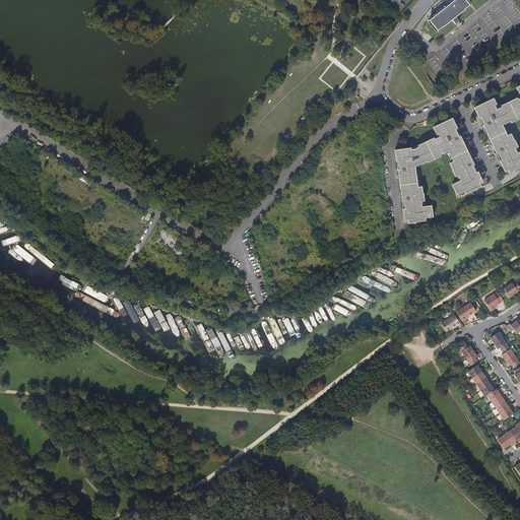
[(469,6),(464,0),(455,0),(429,21),(437,31),(450,21),(453,24),(458,21),(455,17),(469,6)]
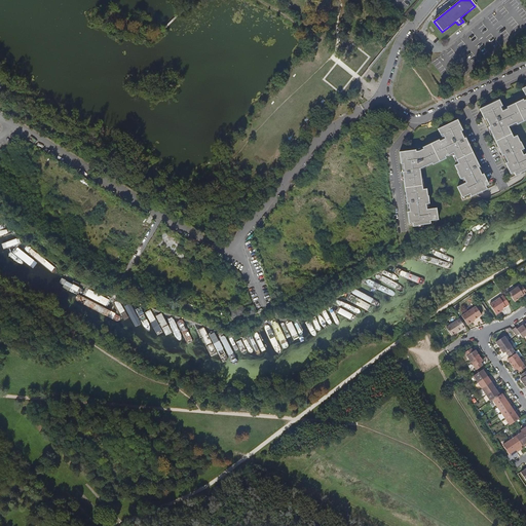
[(525,87),(479,111),(484,121),(486,120),(488,126),(487,126),(488,128),(486,129),(488,134),(490,133),(499,152),(498,153),(500,157),(501,157),(502,158),(503,158),(506,163),(504,164),(510,176),(513,174),(515,177),(519,175),(519,174),(525,171),(525,154),(522,156),(520,152),(523,150),(520,143),(519,144),(516,137),(512,139),(506,127),(515,124),(516,125),(525,120),(525,87)]
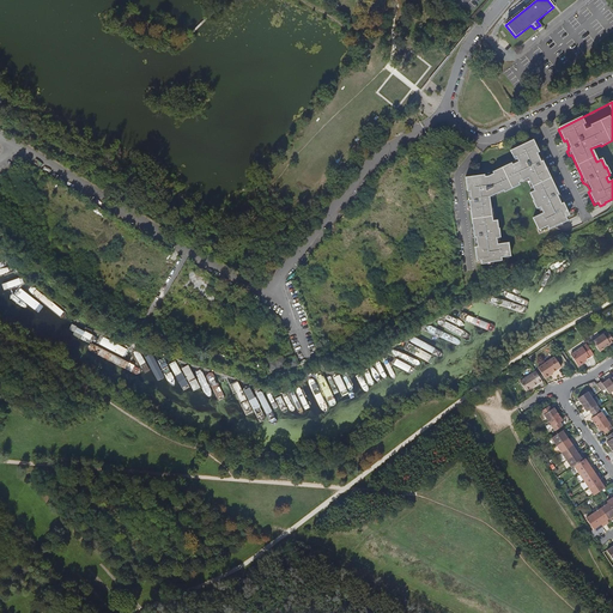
[(510,119),(521,114),(519,107),(508,111),(510,119)]
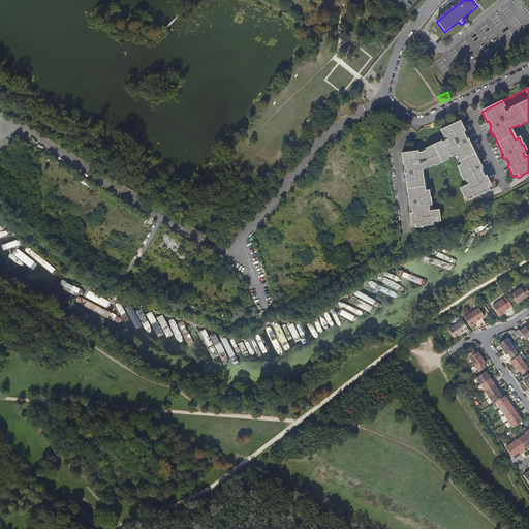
[(416,152),(401,154),(402,166),(404,165),(405,168),(405,173),(404,173),(404,175),(402,175),(403,180),(405,179),(408,201),(406,201),(407,207),(408,206),(409,208),(410,208),(411,214),(409,214),(410,226),(414,225),(414,229),(421,228),(421,227),(432,226),(432,223),(439,222),(438,211),(428,212),(428,207),(431,206),(430,198),(429,198),(428,191),(424,192),(422,170),(434,165),(434,166),(447,160),(446,159),(455,155),(460,166),(457,167),(460,175),(459,175),(463,181),(465,180),(468,185),(459,189),(464,199),(471,196),(472,198),(484,193),(484,194),(489,192),(487,188),(490,187),(485,177),(484,178),(480,172),(481,170),(481,168),(483,168),(480,163),(478,164),(469,145),(471,144),(469,139),(467,141),(466,138),(465,139),(462,133),(464,132),(459,122),(439,131),(442,137),(444,136),(446,141),(441,144),(440,142),(424,150),(425,151),(421,153),(417,154),(416,152)]
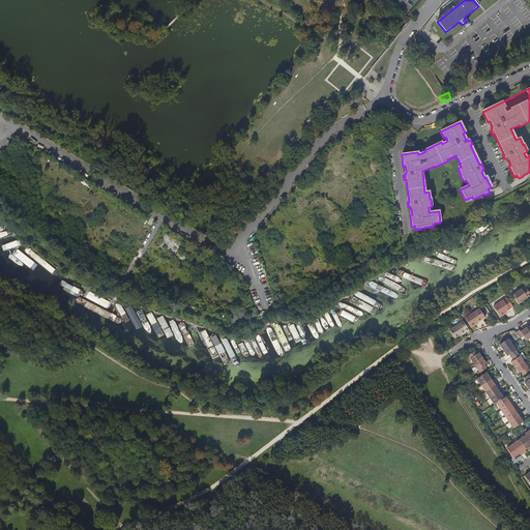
[(249,178),(244,184),(256,194),(261,187),(249,178)]
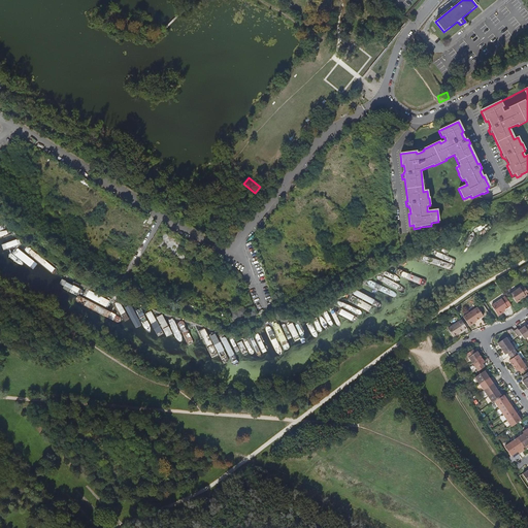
[(526,297),(527,295),(527,292),(523,285),(510,294),(516,302),(525,296),(526,297)]
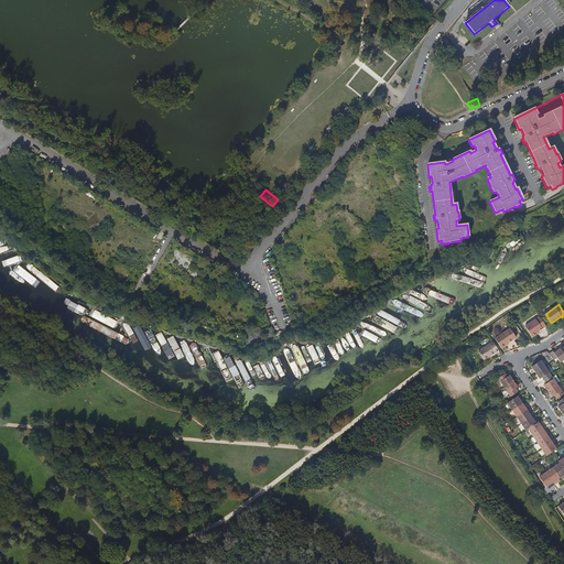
[(546,326),(540,317),(525,326),(533,337),(538,335),(537,333),(540,332),(546,326)]
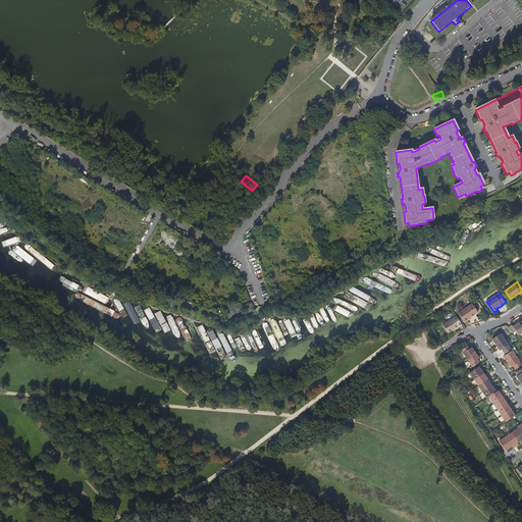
[(471,317),(483,309),(477,301),(458,314),(464,323),(469,320),(468,319),(471,317)]
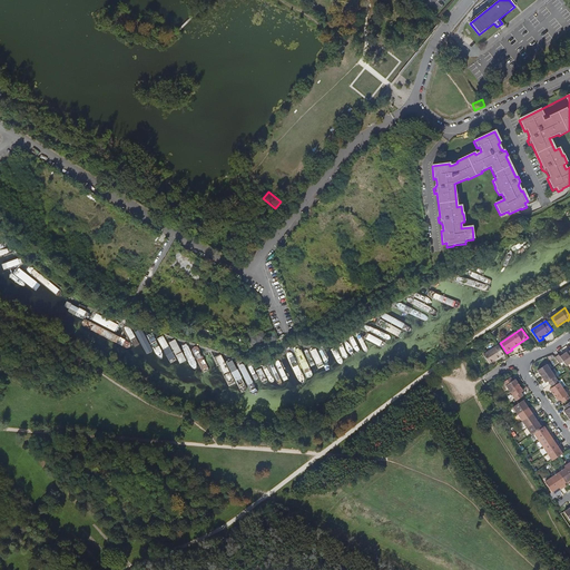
[(265,338),(263,332),(248,337),(251,344),(265,338)]
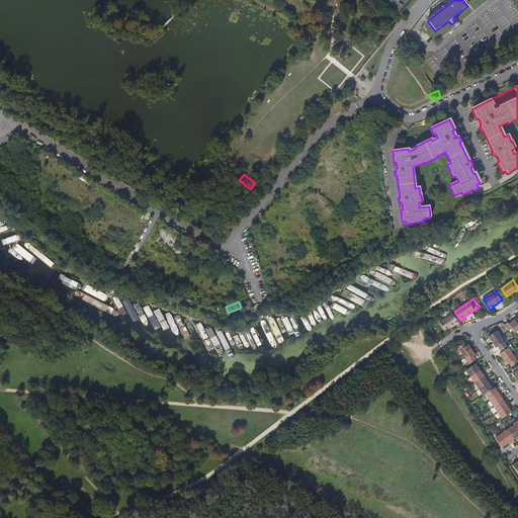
[(245,311),(252,309),(250,301),(243,304),(245,311)]
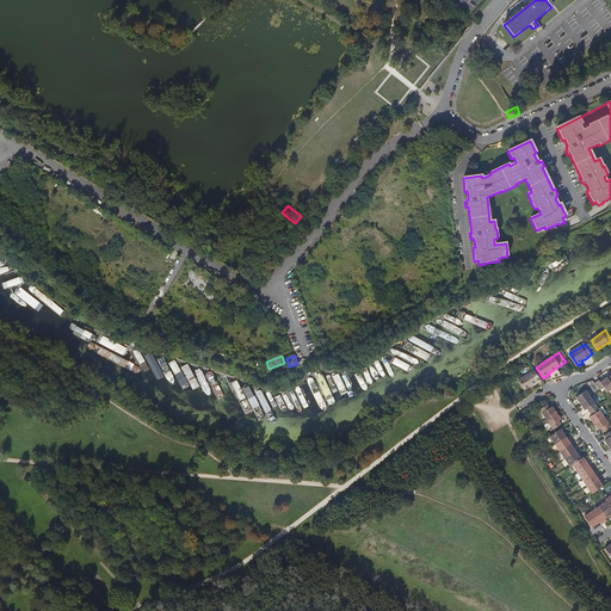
[(525,390),(541,380),(534,370),(518,381),(525,390)]
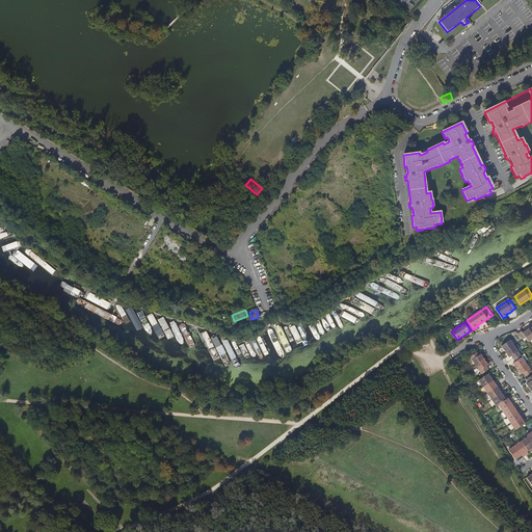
[(531,327),(529,329),(523,334),(526,338),(529,342),(531,340),(531,327)]
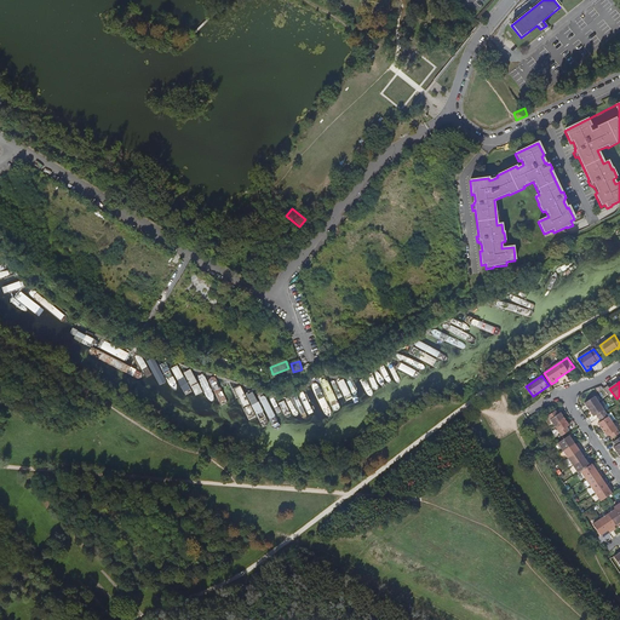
[(584,403),(589,411),(600,403),(595,396),(584,403)]
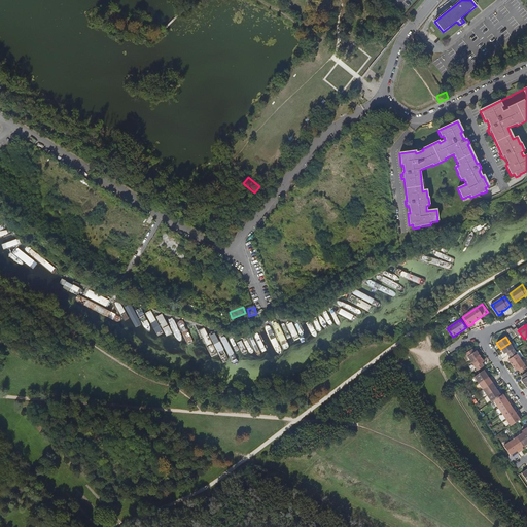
[(506,353),(508,356),(516,351),(510,343),(500,349),(504,354),(506,353)]
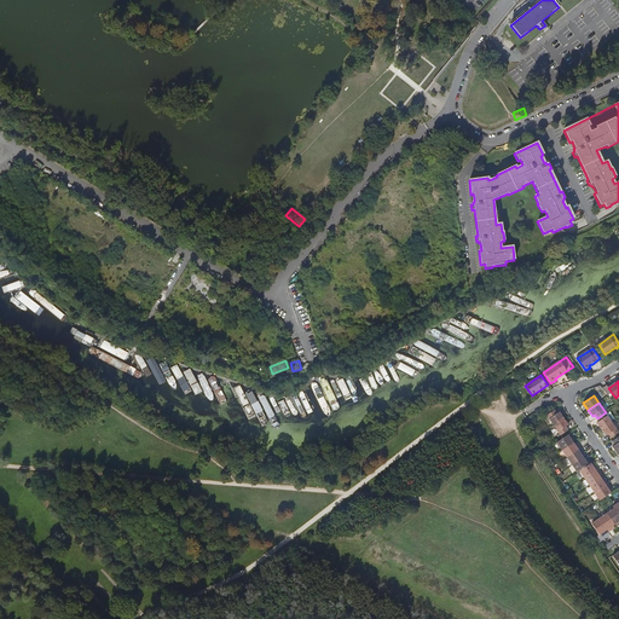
[(554,426),(563,418),(560,412),(556,414),(554,410),(547,416),(554,426)]
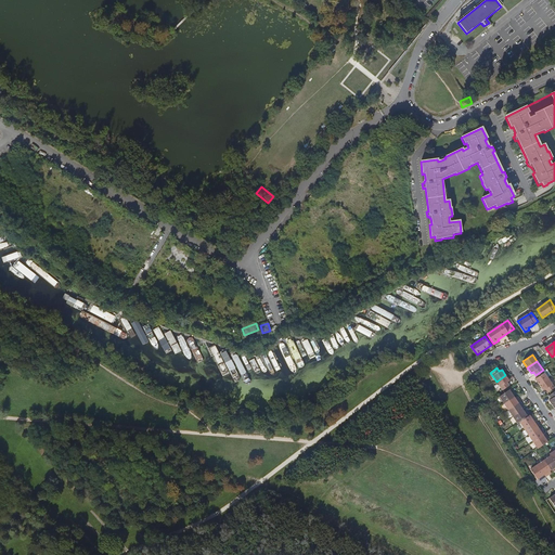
[(536,379),(539,385),(549,378),(543,370),(536,375),(538,377),(536,379)]
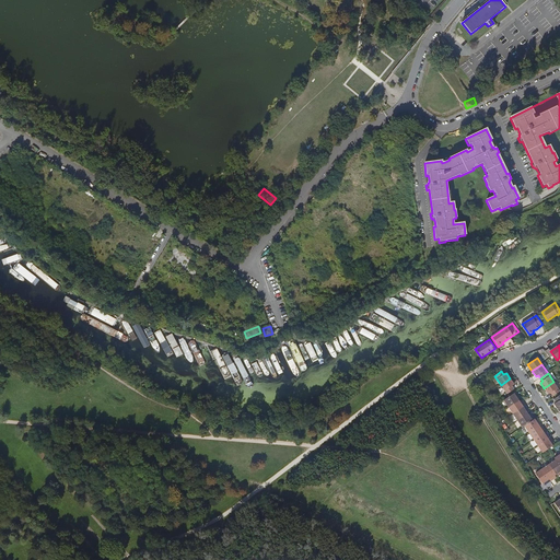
[(514,384),(510,378),(501,385),(508,394),(514,389),(512,386),(514,384)]
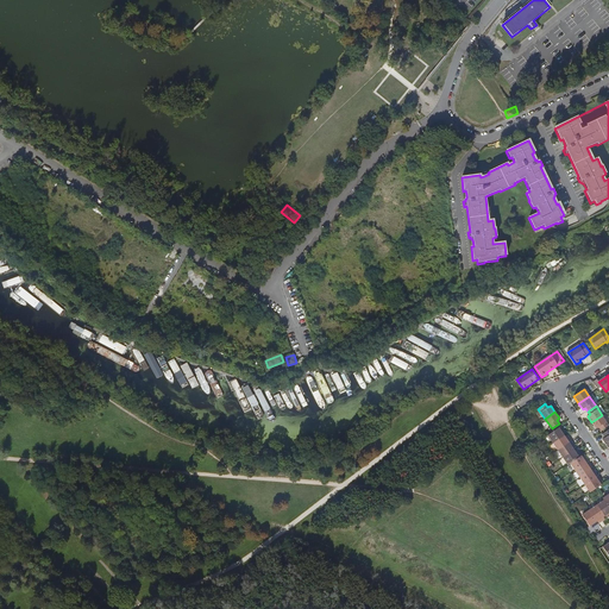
[(602,415),(591,422),(596,429),(600,427),(602,431),(608,426),(602,415)]
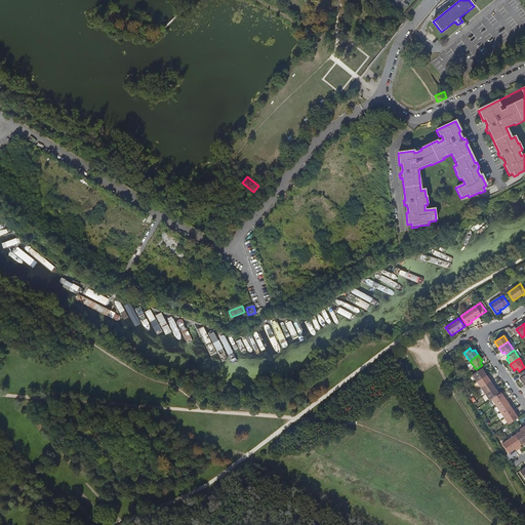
[(486,371),(484,367),(472,375),(477,381),(486,375),(485,374),(484,372),(486,371)]
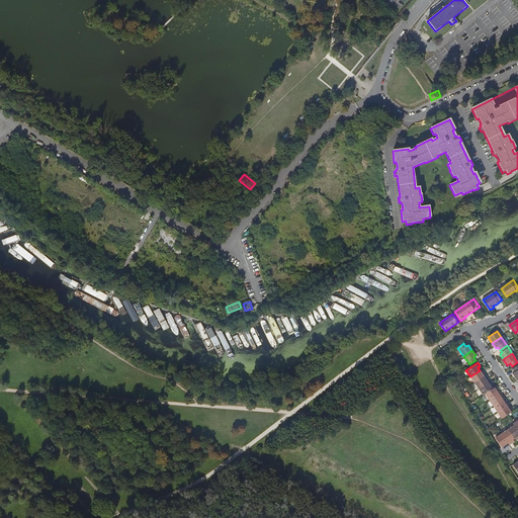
[(475,382),(486,375),(484,371),(482,373),(481,371),(480,370),(470,376),(475,382)]
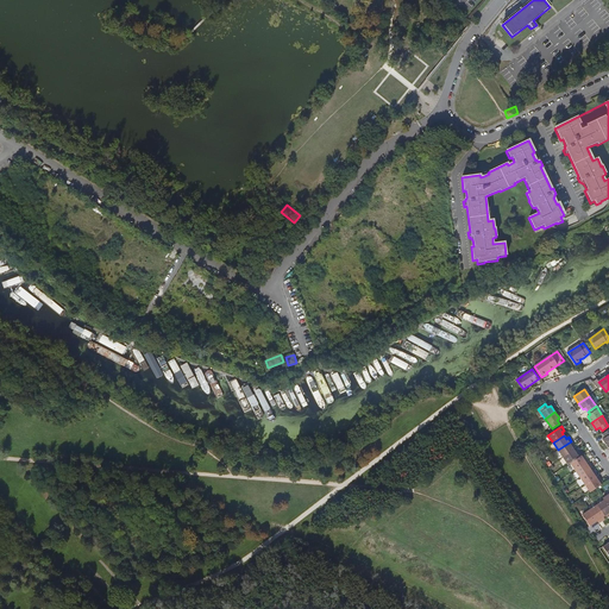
[(575,445),(571,441),(558,450),(563,458),(573,450),(573,449),(572,447),(575,445)]
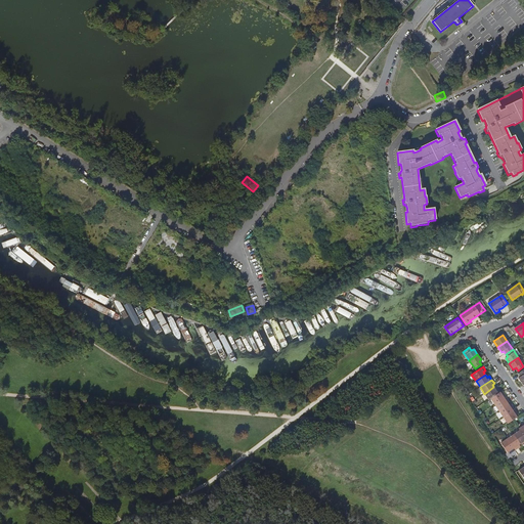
[(494,388),(493,387),(484,394),(488,400),(490,398),(500,392),(497,389),(495,390),(494,388)]
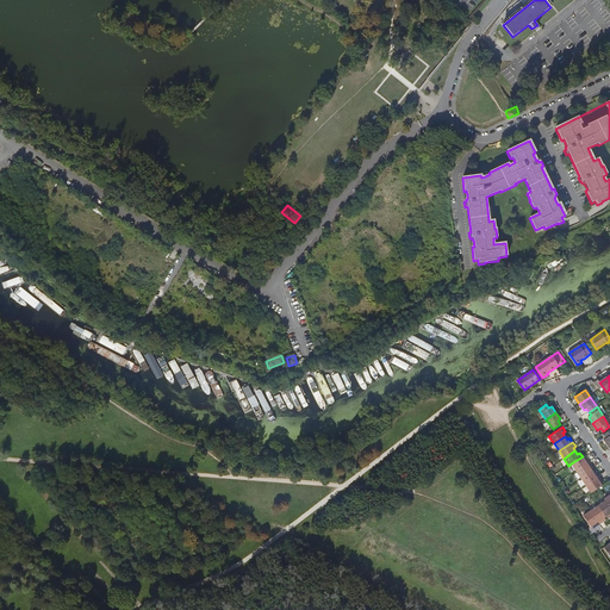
[(576,472),(590,462),(587,458),(585,460),(584,458),(583,456),(571,464),(576,472)]
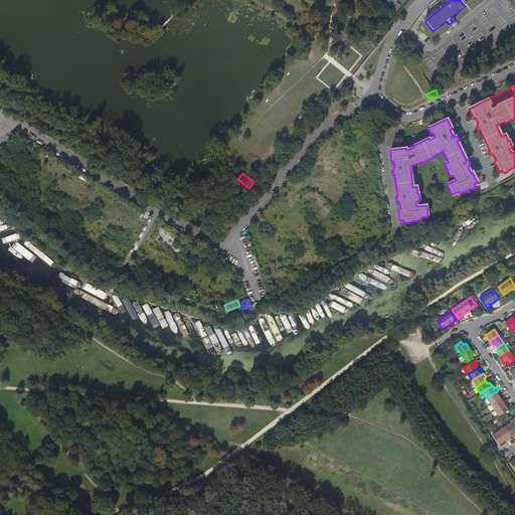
[(491,404),(500,397),(499,396),(498,394),(500,393),(498,390),(486,398),(491,404)]
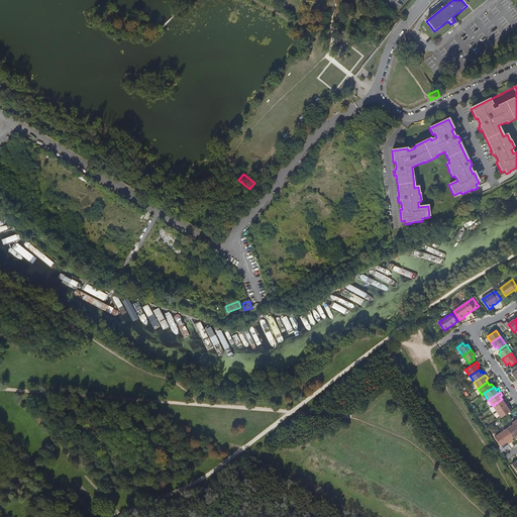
[(497,412),(508,404),(506,400),(504,402),(503,400),(502,399),(493,406),(497,412)]
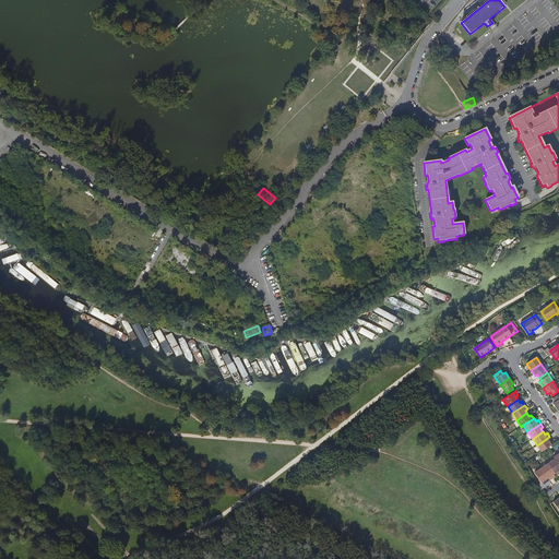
[(552,440),(549,437),(537,445),(542,452),(547,448),(551,444),(551,443),(550,442),(552,440)]
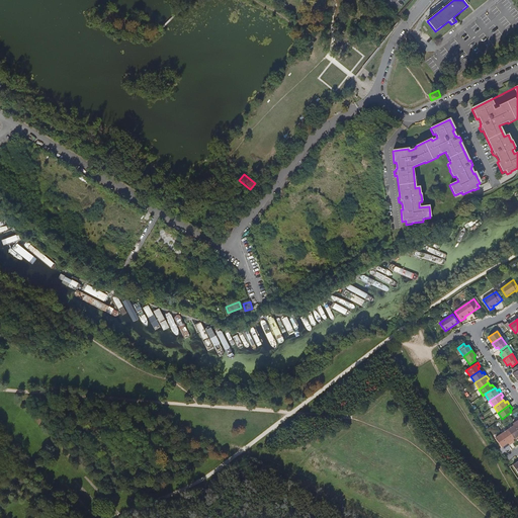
[(517,438),(517,431),(514,425),(507,429),(514,439),(515,438),(517,437),(517,438)]
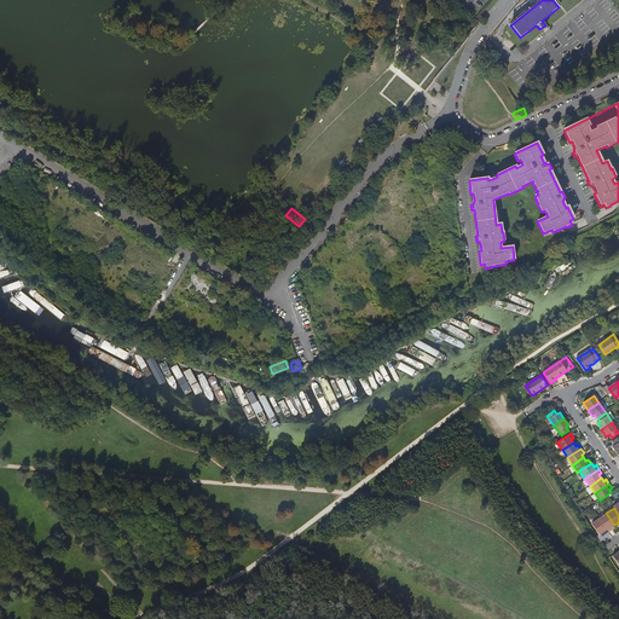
[(613,525),(614,525),(606,513),(599,519),(608,532),(612,530),(611,526),(613,525)]
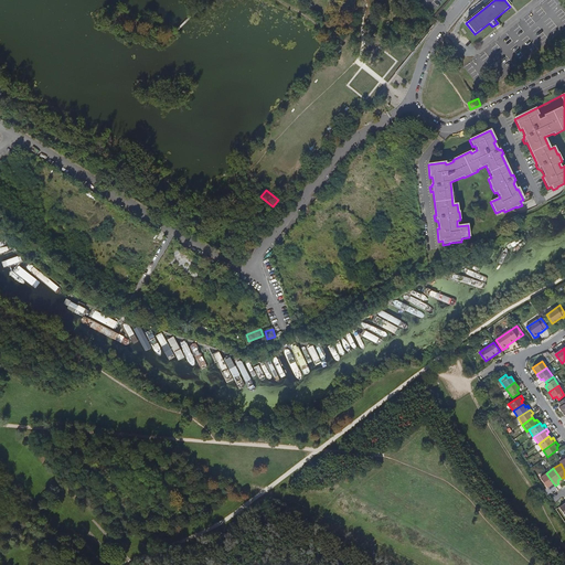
[(552,488),(555,486),(546,473),(540,478),(547,488),(548,487),(550,486),(552,488)]
